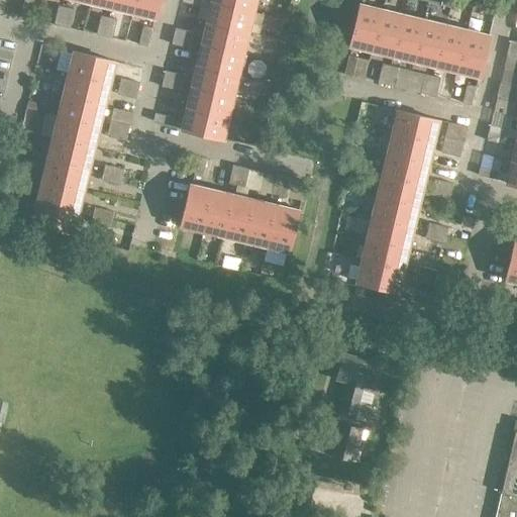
[(23,0),(20,16),(28,18),(32,0),(23,0)]
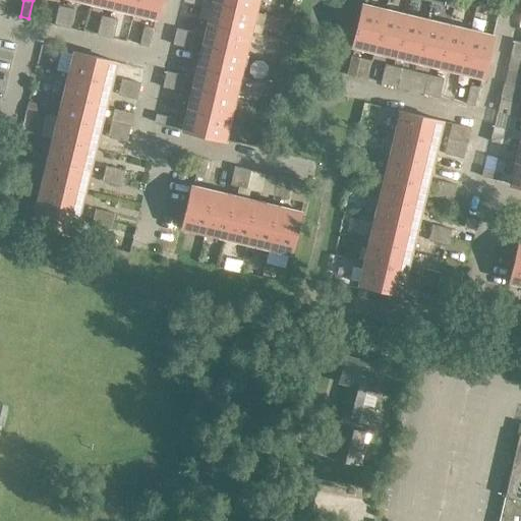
[(114,0),(91,0),(91,4),(112,9),(114,0)]
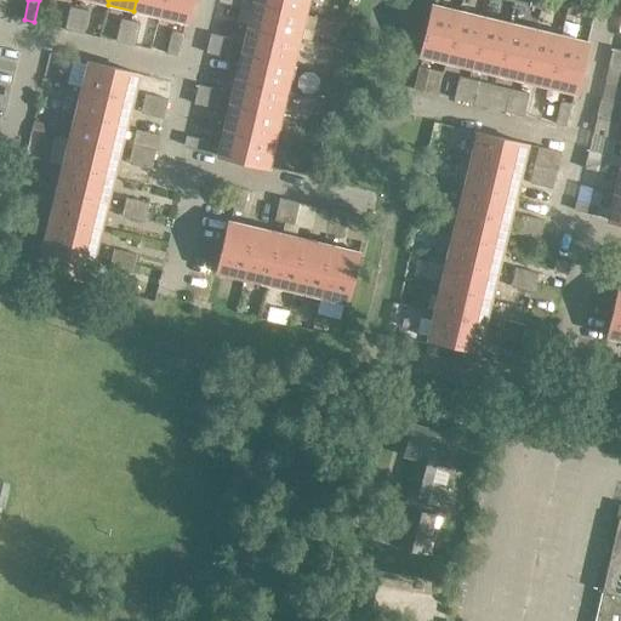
[(163,0),(136,0),(134,11),(160,17),(163,0)]
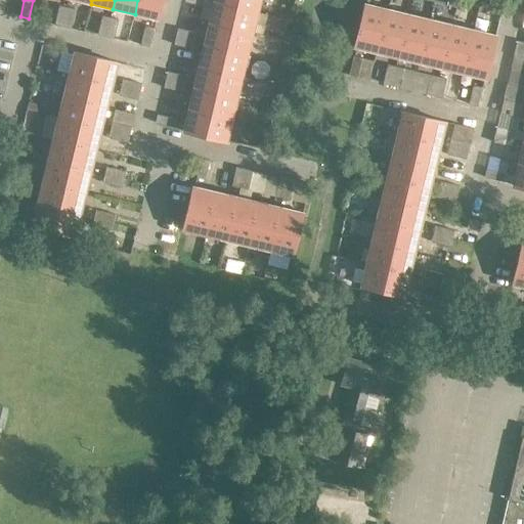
[(161,0),(137,0),(135,14),(157,19),(161,0)]
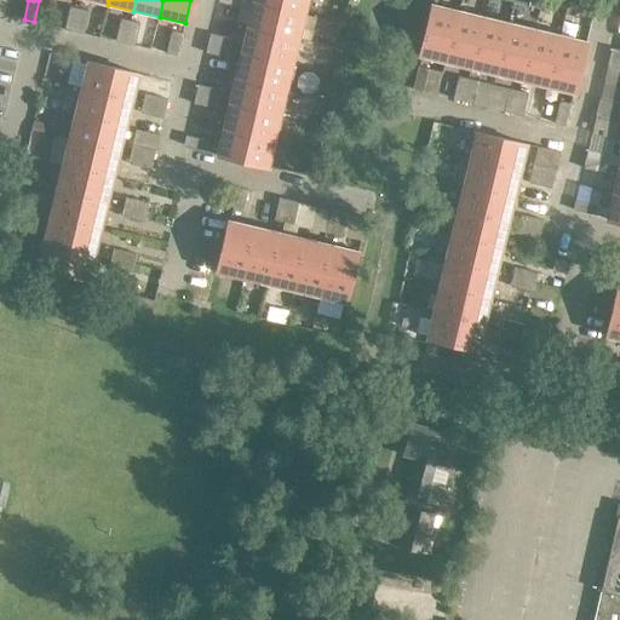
[(252,0),(253,1),(304,13),(306,0),(252,0)]
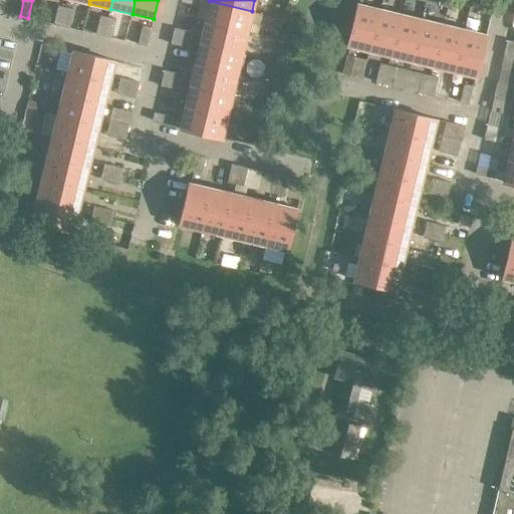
[(247,32),(252,11),(210,1),(204,22),(247,32)]
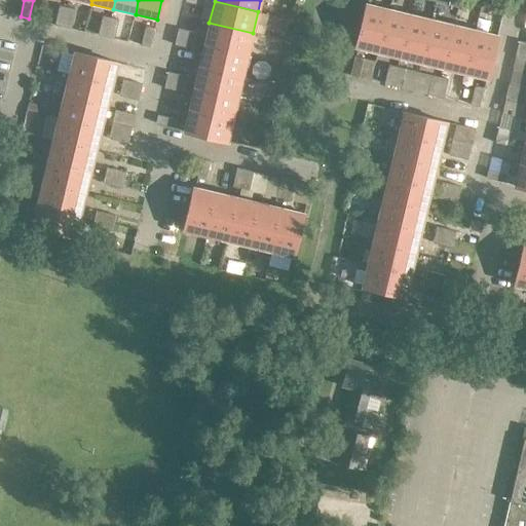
[(366,3),(354,47),(376,52),(387,9),(366,3)]
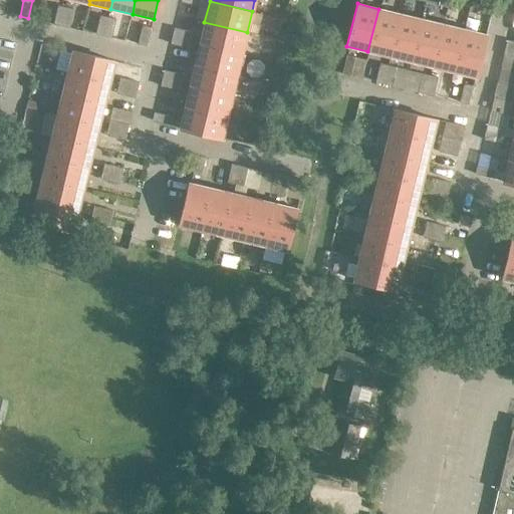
[(53,24),(61,25),(65,7),(57,6),(53,24)]
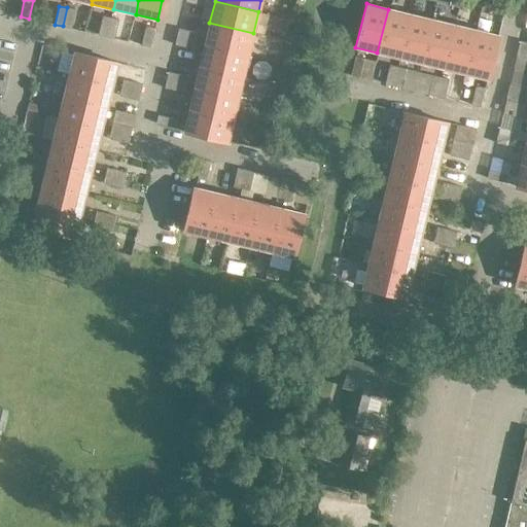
[(63,26),(71,28),(75,9),(67,7),(63,26)]
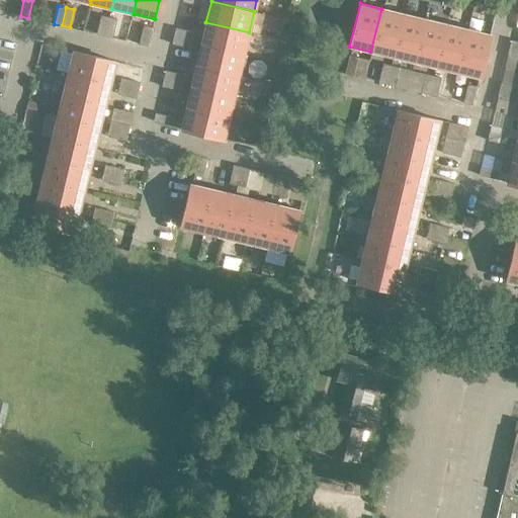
[(381,9),(370,52),(393,58),(403,14),(381,9)]
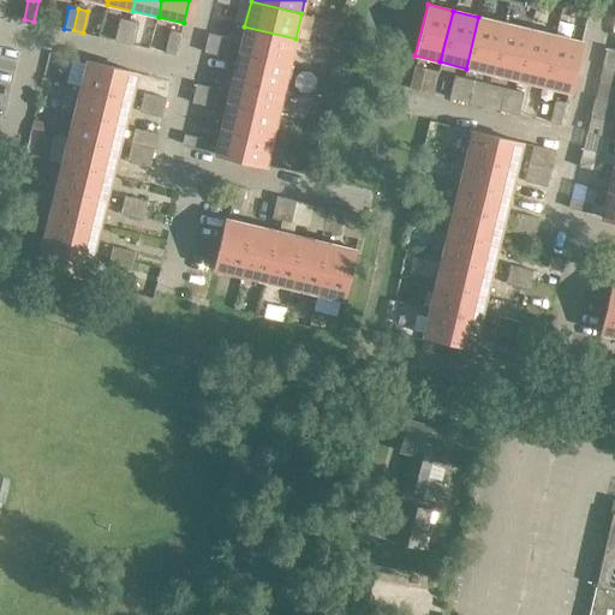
[(478,17),(466,69),(491,75),(503,23),(478,17)]
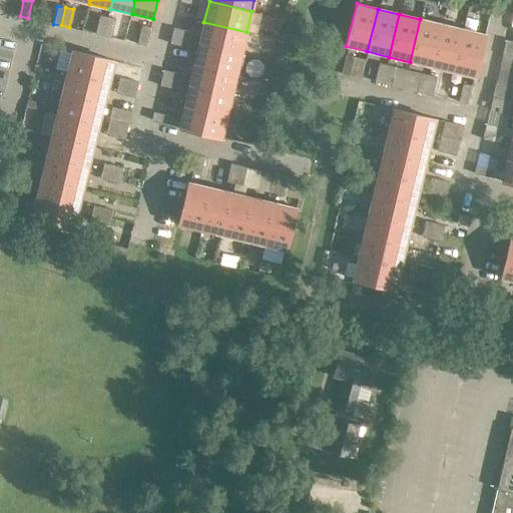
[(107,18),(99,16),(95,34),(103,36),(107,18)]
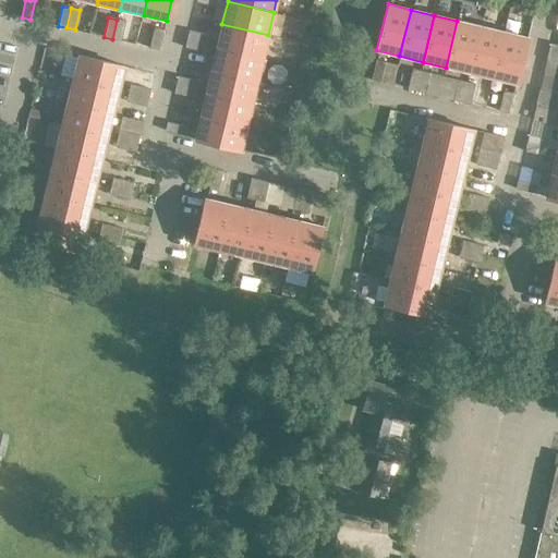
[(125,21),(117,20),(112,39),(121,40),(125,21)]
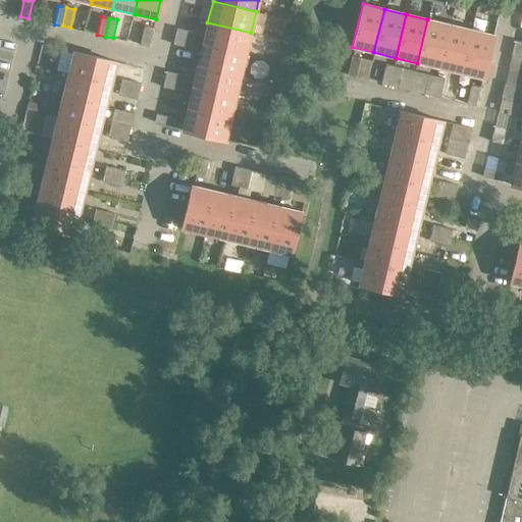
[(427,19),(417,63),(438,68),(450,24),(427,19)]
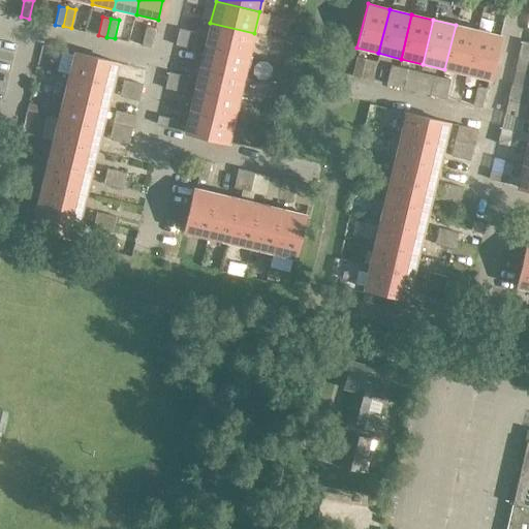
[(205,44),(249,55),(254,33),(210,23),(205,44)]
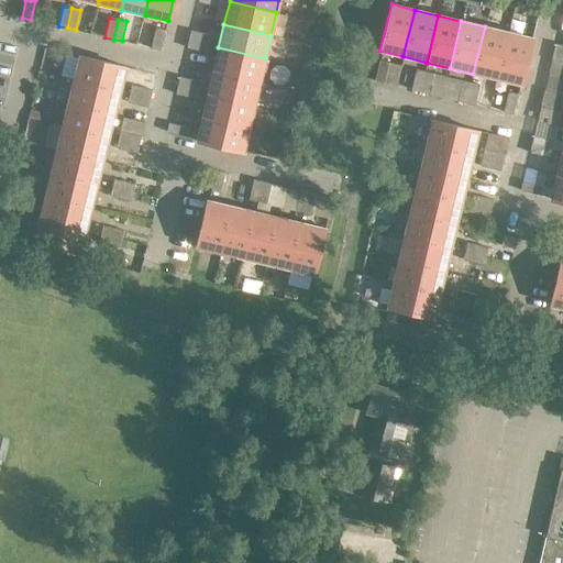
[(485,26),(473,74),(496,79),(508,32),(485,26)]
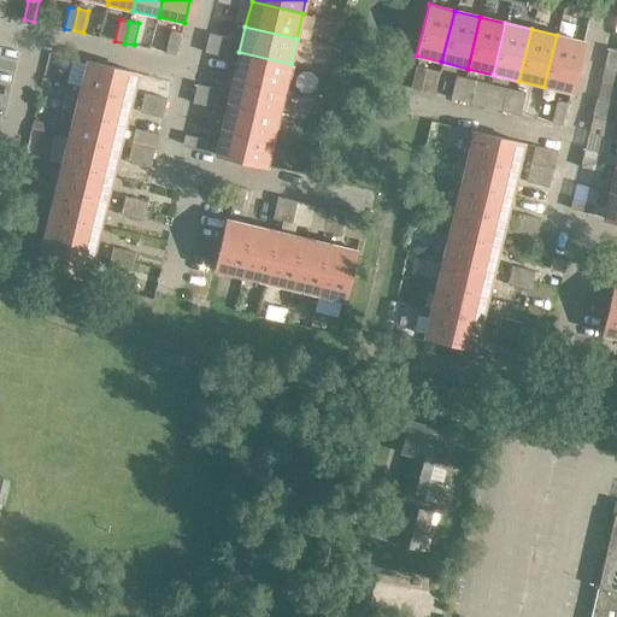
[(181,34),(171,31),(165,53),(175,56),(181,34)]
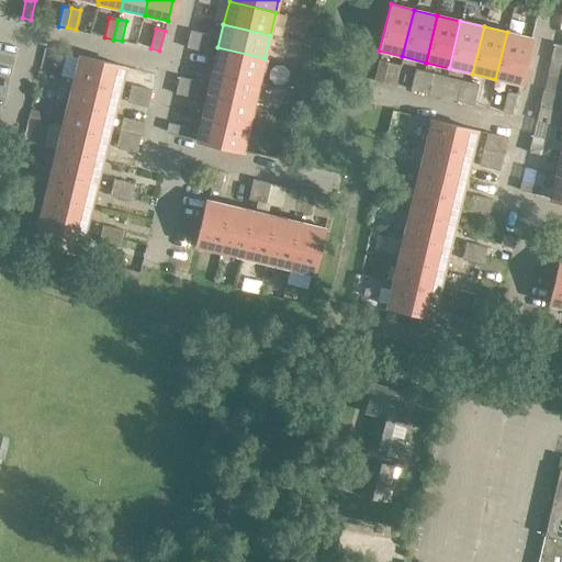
[(190,31),(188,40),(209,44),(210,36),(190,31)]
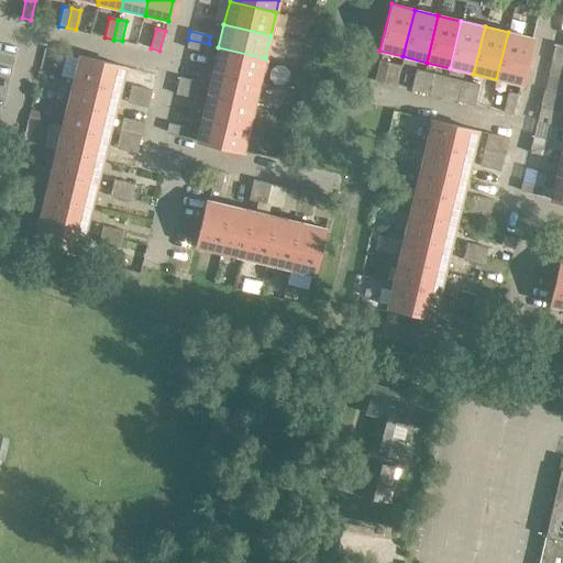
[(520,85),(531,39),(508,32),(496,79),(520,85)]
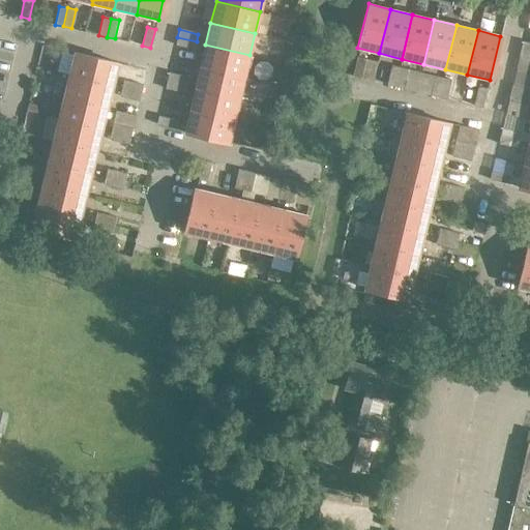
[(177,37),(175,46),(195,50),(197,41),(177,37)]
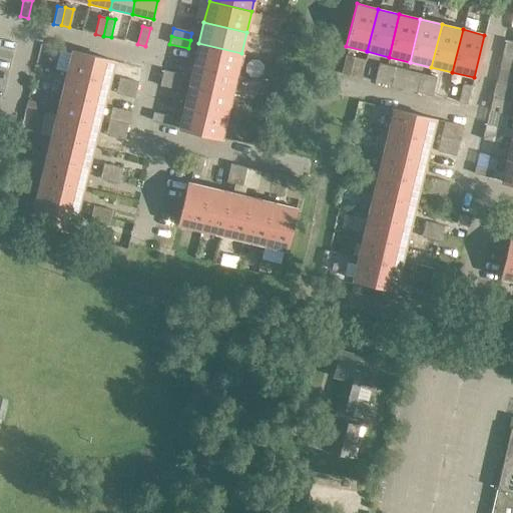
[(512,42),(505,40),(503,48),(512,50),(512,42)]
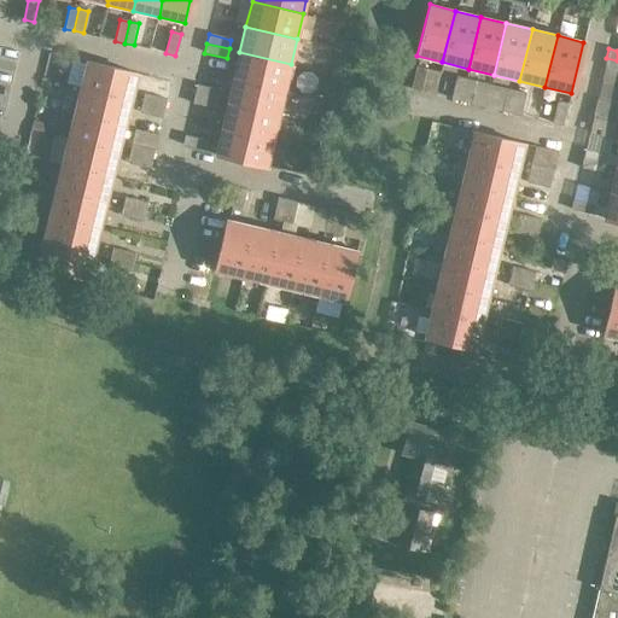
[(285,91),(291,64),(239,52),(233,79),(285,91)]
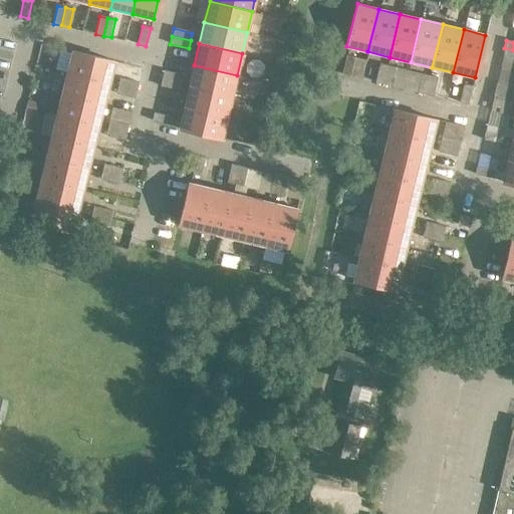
[(513,50),(504,48),(502,55),(513,58),(513,50)]
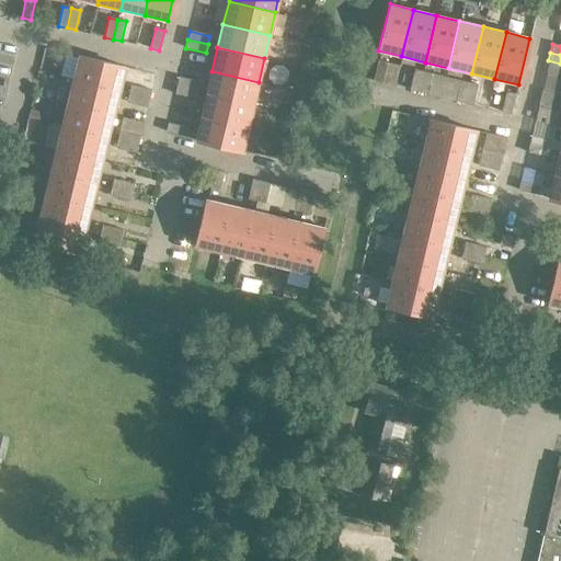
[(125,67),(78,56),(72,79),(119,90),(125,67)]
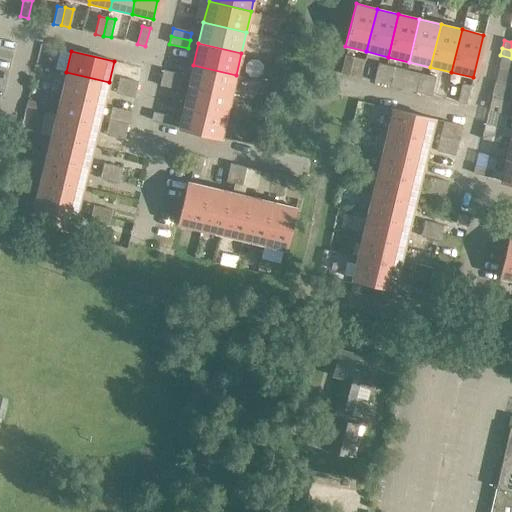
[(353,57),(345,55),(341,74),(349,76),(353,57)]
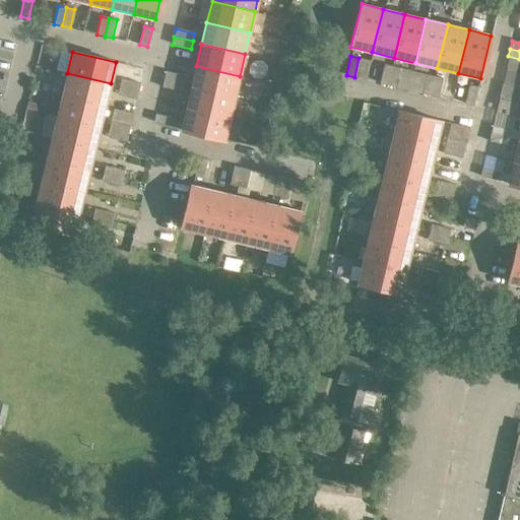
[(391,67),(383,65),(379,84),(387,85),(391,67)]
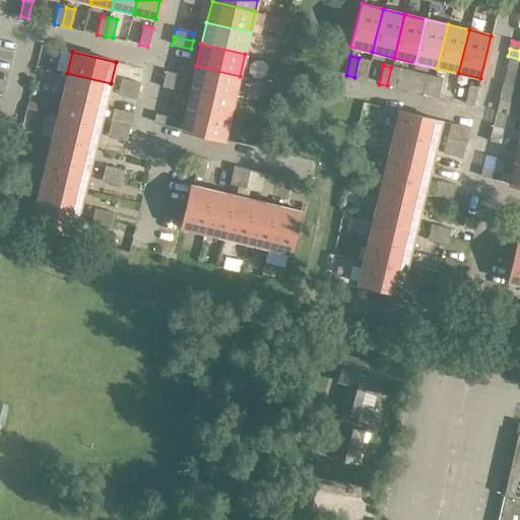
[(191,87),(235,98),(240,76),(196,66),(191,87)]
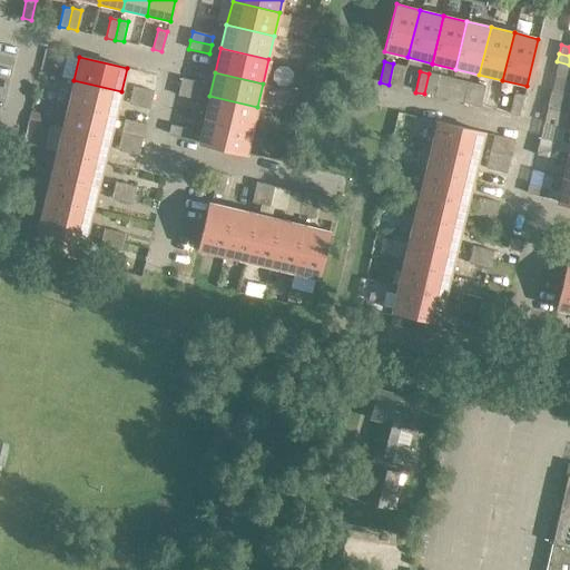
[(436,75),(429,74),(424,94),(432,96),(436,75)]
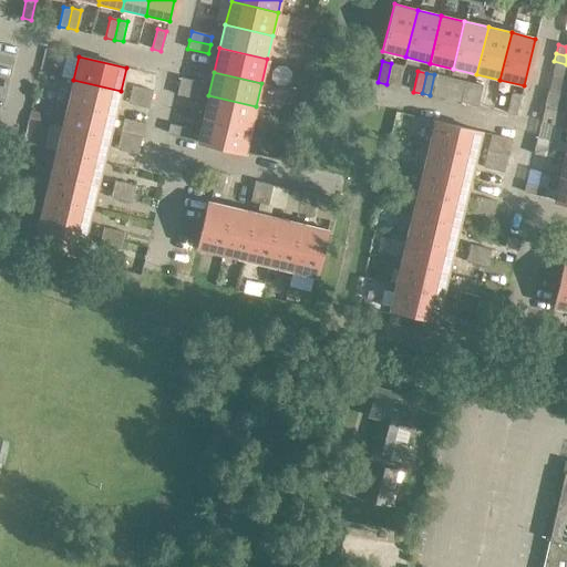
[(181,79),(178,86),(199,91),(200,83),(181,79)]
